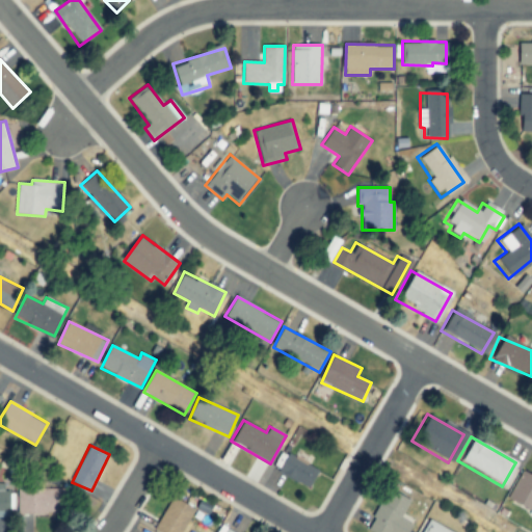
[(295,456),(286,452),(278,475),(312,486),(318,469),(308,466),(311,456),(297,451),(295,456)]
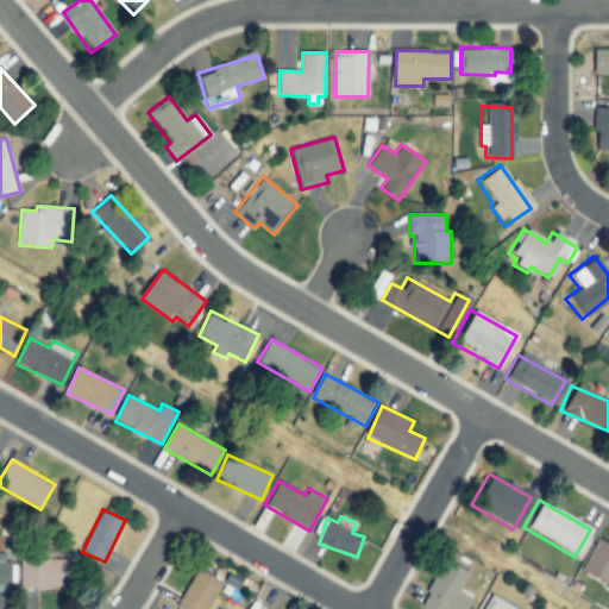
[(12,562),(5,562),(5,553),(0,553),(0,591),(12,592),(12,562)]
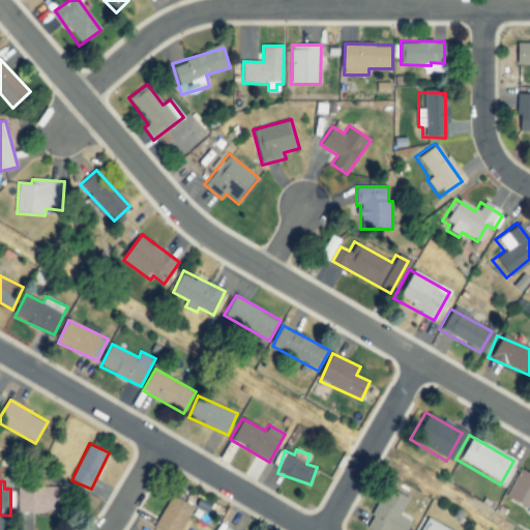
[(64,511),(64,487),(19,486),(19,510),(64,511)]
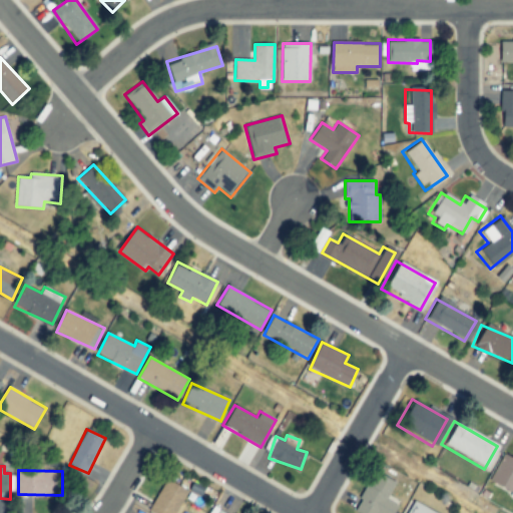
[(389,512),(393,505),(383,500),(392,482),(370,472),(350,512),(389,512)]
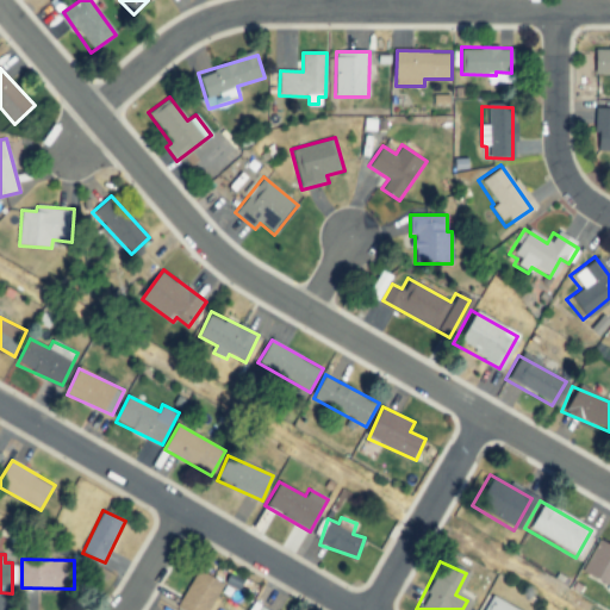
[(181,609),(209,609),(223,582),(197,570),(179,609),(181,609)]
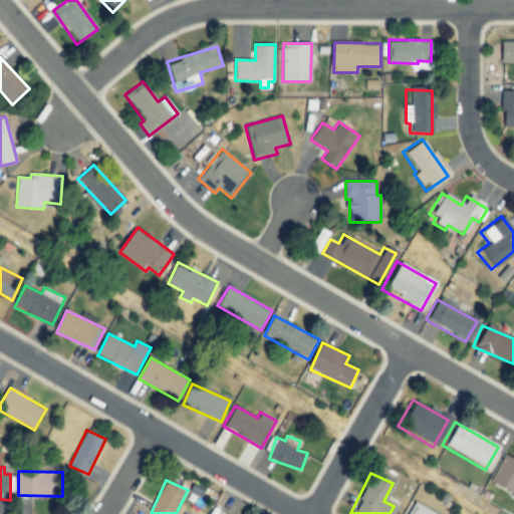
[(435,513),(410,502),(404,513),(435,513)]
